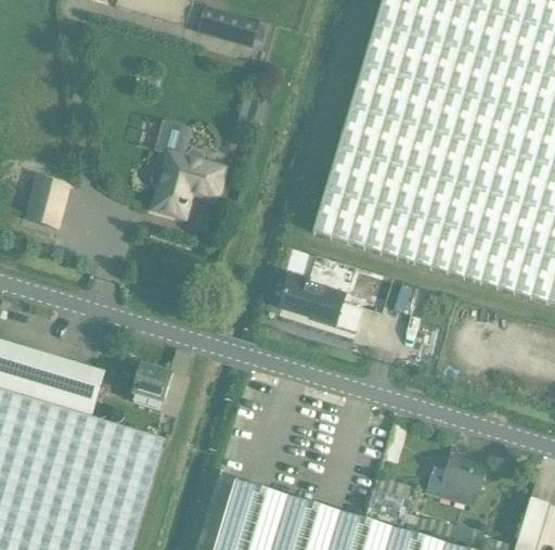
[(382,0),(312,230),(554,302),(554,0),(382,0)]
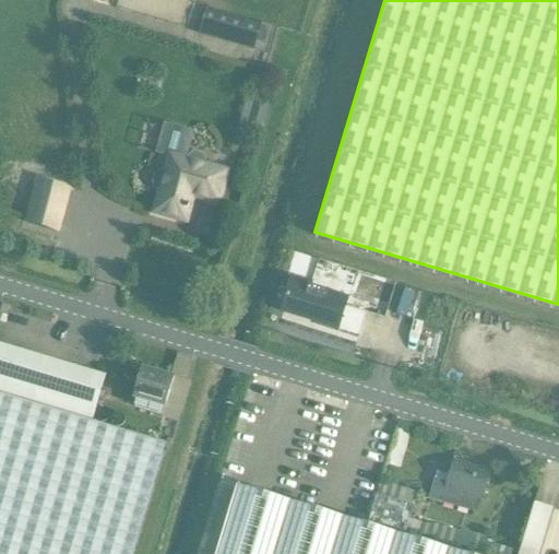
[(197,30),(252,45),(259,22),(203,7),(197,30)]
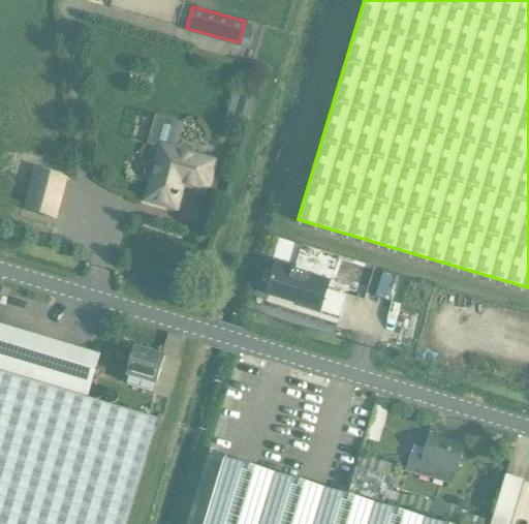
[(190,143),(183,141),(182,141),(180,142),(179,144),(178,145),(178,146),(177,148),(159,144),(155,159),(153,159),(150,159),(148,159),(147,160),(145,161),(144,167),(144,168),(145,171),(146,172),(147,173),(149,174),(151,175),(146,195),(174,204),(177,195),(178,191),(181,180),(205,186),(212,159),(191,153),(192,150),(192,149),(192,147),(192,146),(191,145),(190,143)]
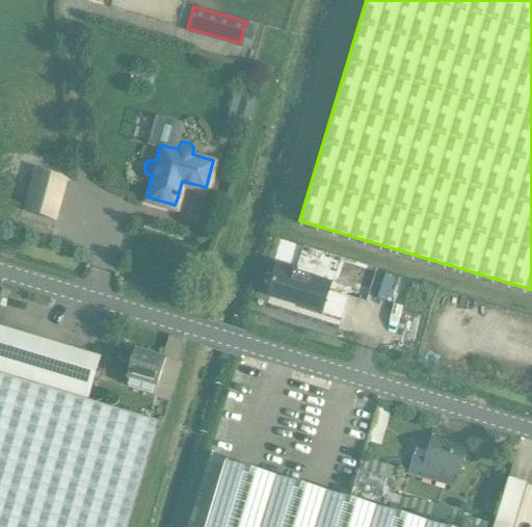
[(34,166),(23,209),(56,217),(68,175),(34,166)]
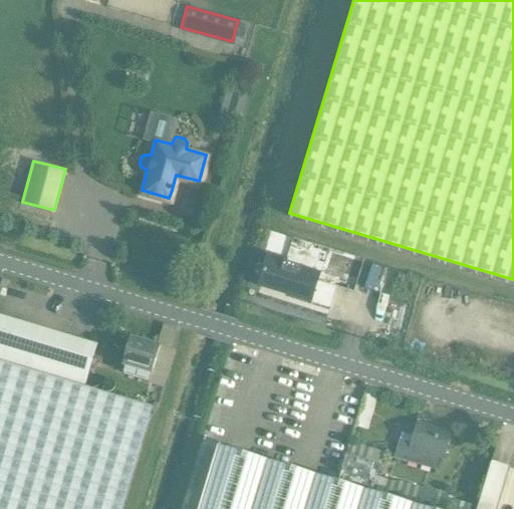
[(310,299),(319,270),(286,260),(287,256),(268,249),(257,282),(310,299)]
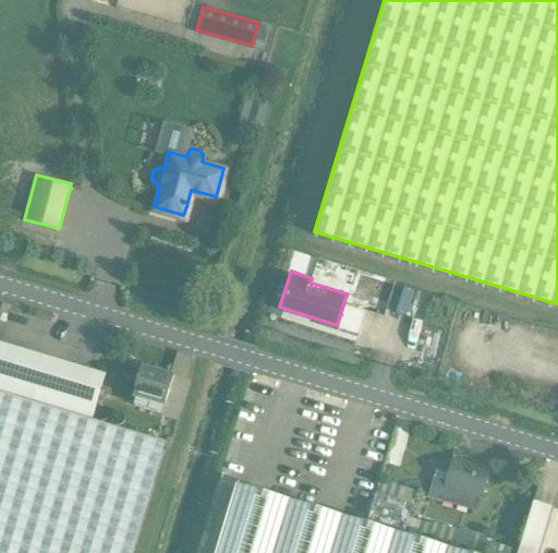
[(0,338),(0,387),(92,416),(105,370),(0,338)]
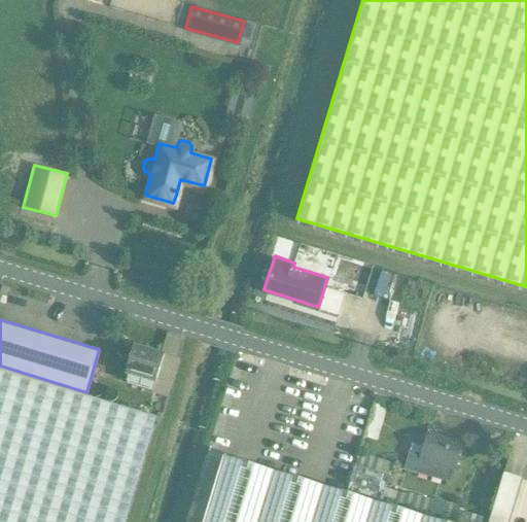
[(154,381),(164,351),(133,342),(124,372),(154,381)]
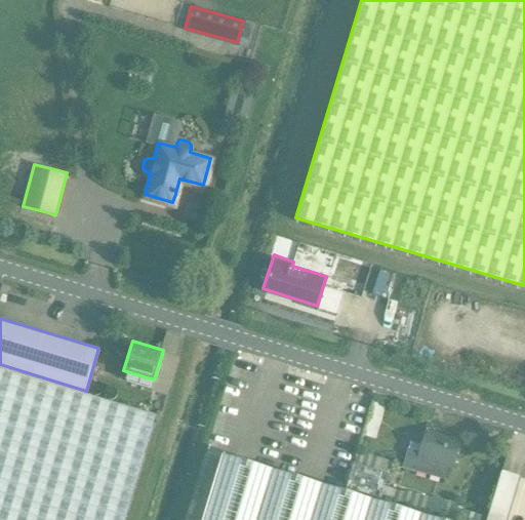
[(86,391),(0,364),(0,519),(122,519),(155,412),(86,391)]
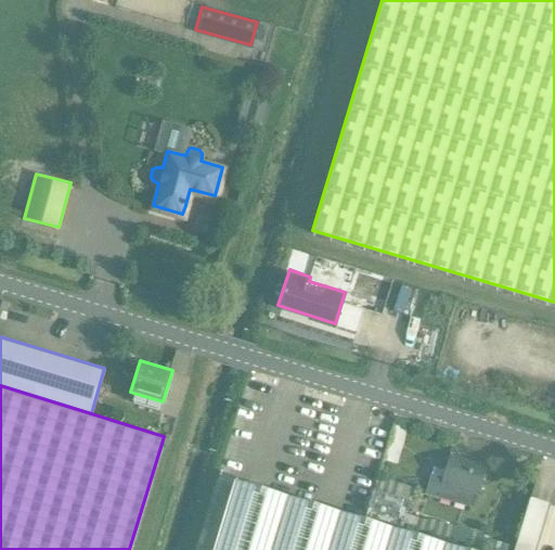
[(478,491),(487,463),(452,452),(444,476),(431,472),(426,490),(468,504),(473,490),(478,491)]
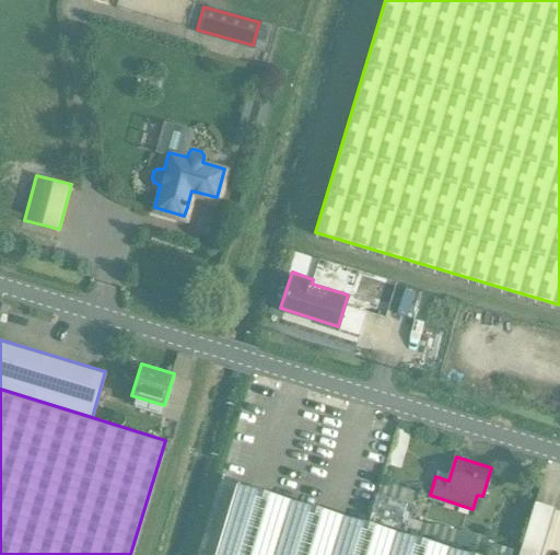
[(475,554),(237,483),(214,554),(475,554)]
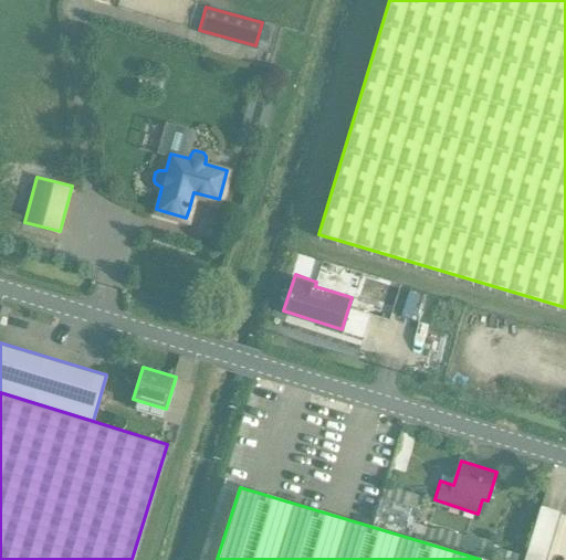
[(417,506),(381,495),(374,519),(409,530),(417,506)]
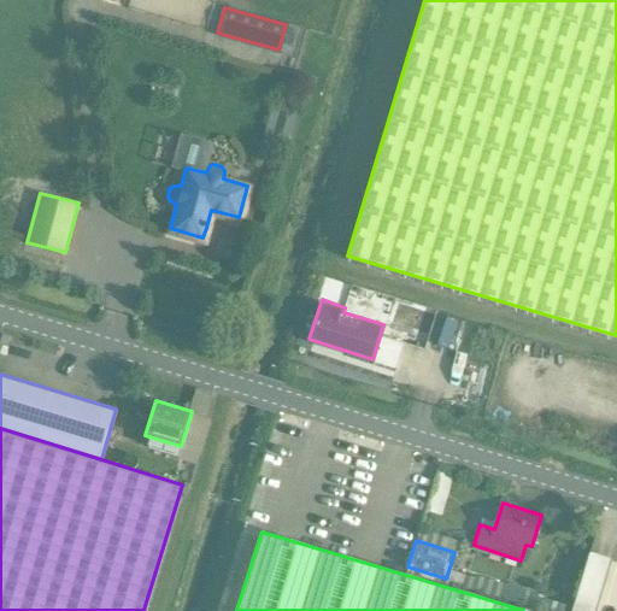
[(589,551),(571,610),(594,610),(611,557),(589,551)]
